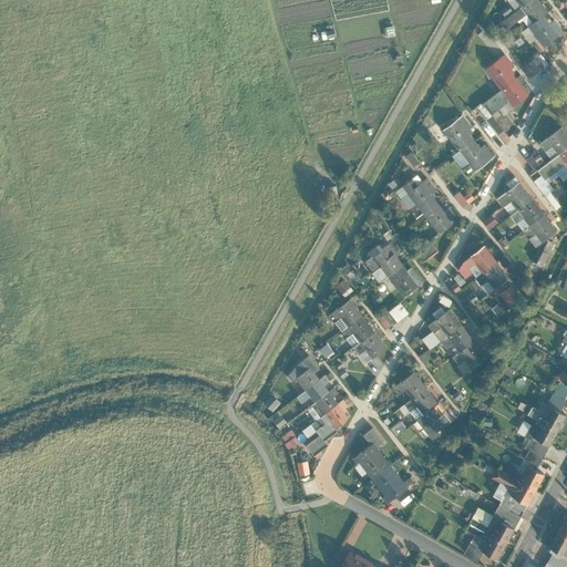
[(538,0),(527,0),(519,7),(500,22),(505,29),(525,14),(532,22),(543,14),(547,11),(538,0)]
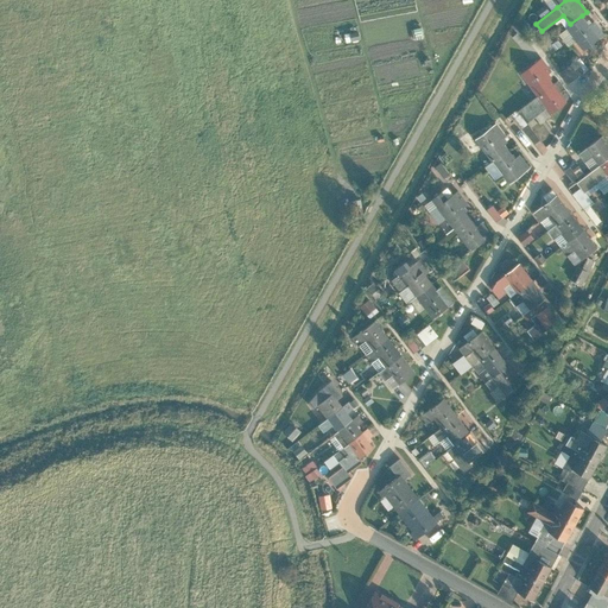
[(570,24),(565,29),(582,50),(603,33),(594,20),(589,25),(582,16),(570,24)]
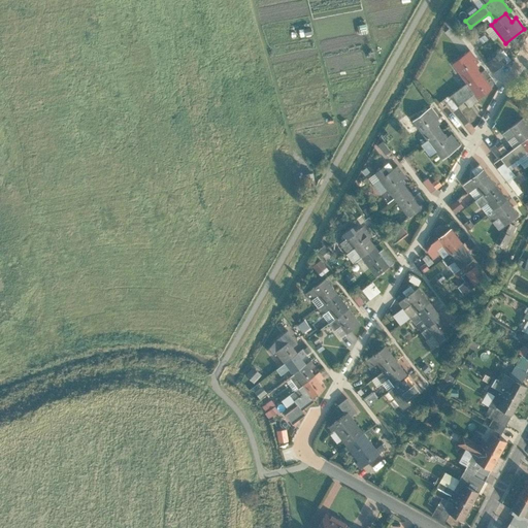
[(452,64),(466,84),(480,73),(477,69),(480,68),(476,64),(479,62),(470,50),(452,64)]
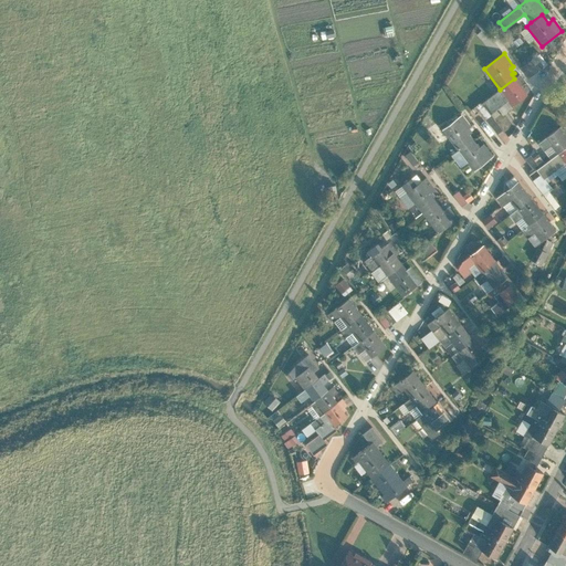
[(528,76),(548,64),(541,53),(522,65),(528,76)]
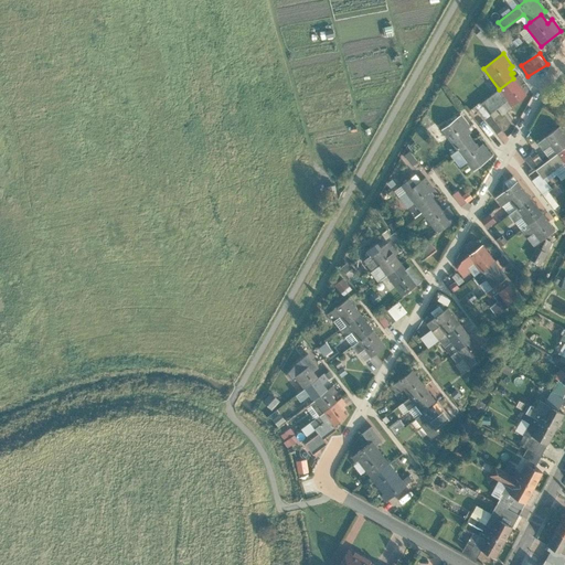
[(525,94),(513,78),(499,89),(480,103),(489,115),(507,100),(511,106),(525,94)]
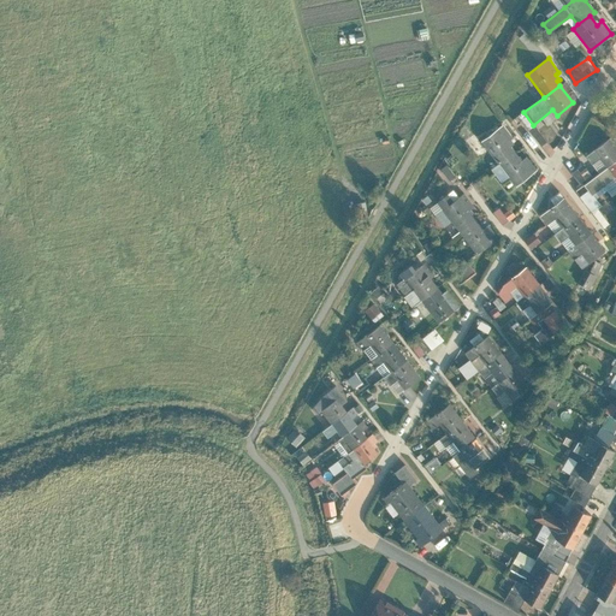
[(480,142),(497,164),(514,152),(507,142),(513,137),(502,125),(480,142)]
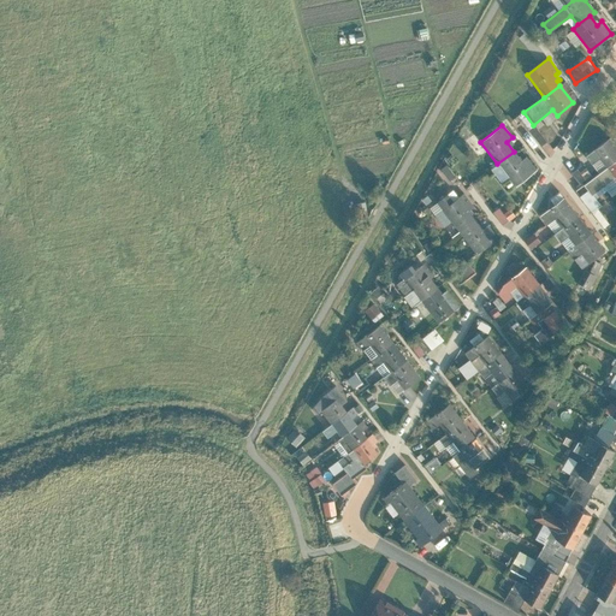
[(615,159),(615,147),(609,138),(586,157),(599,173),(615,159)]
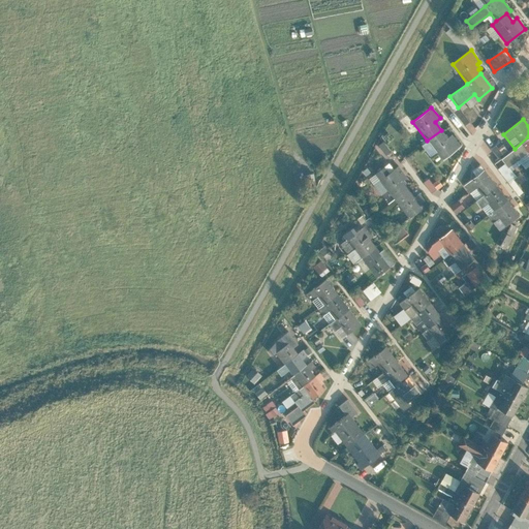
[(441,130),(427,141),(441,159),(461,145),(452,134),(447,137),(441,130)]
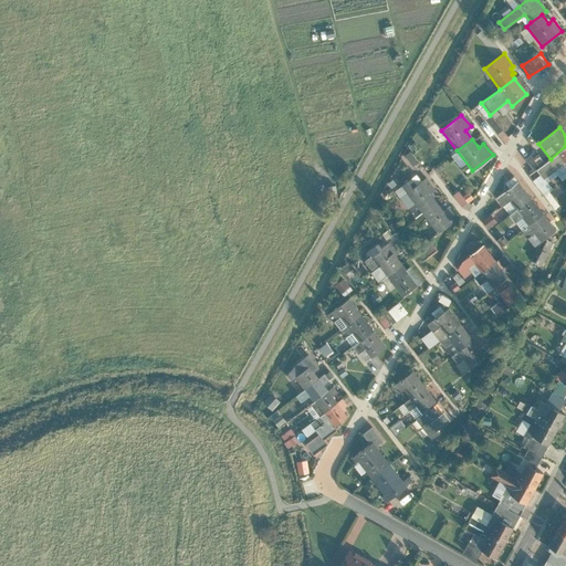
[(565,146),(551,159),(536,170),(543,179),(564,164),(565,166),(565,146)]
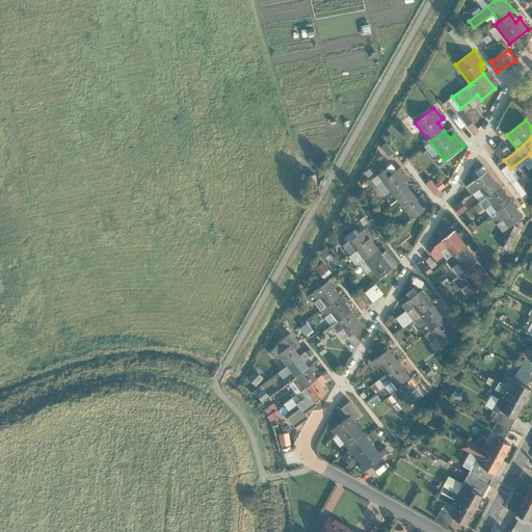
[(501,148),(506,155),(507,156),(512,152),(511,151),(506,143),(501,148)]
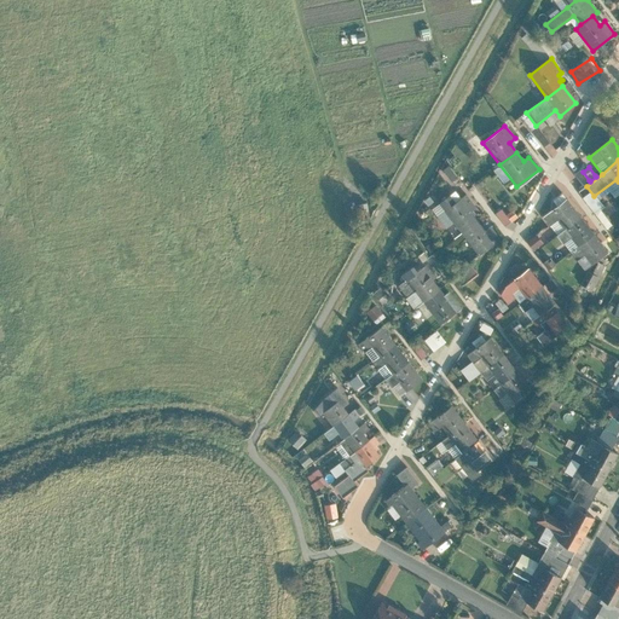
[(580,168),(574,173),(583,184),(589,180),(583,172),(580,168)]
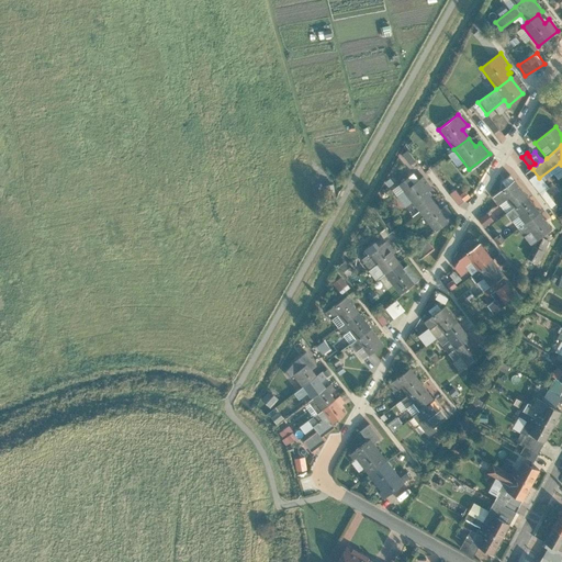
[(397,184),(418,212),(434,201),(427,192),(433,189),(423,176),(413,183),(407,177),(397,184)]
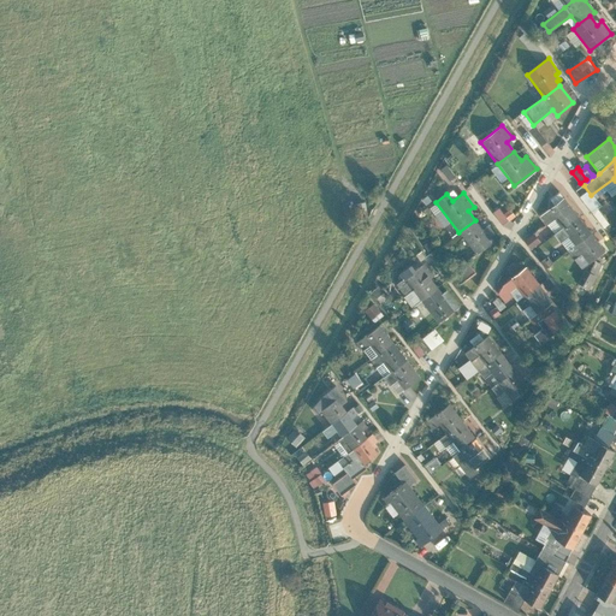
[(578,215),(564,197),(539,215),(546,225),(554,220),(561,229),(578,215)]
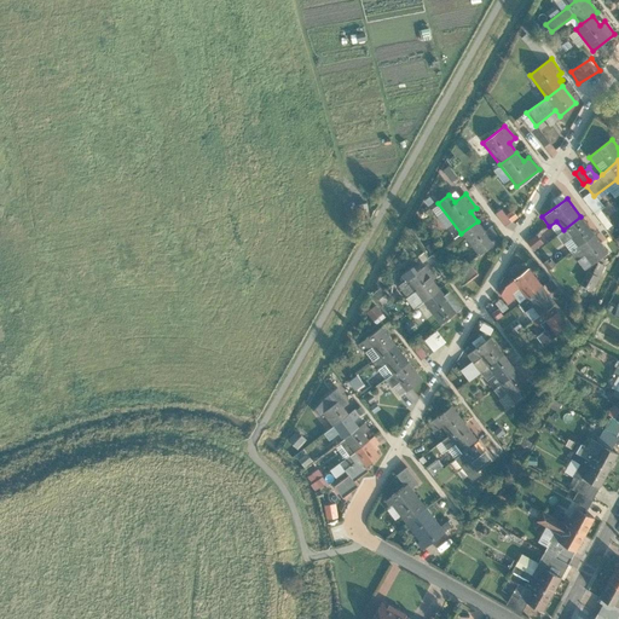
[(503,207),(497,212),(508,225),(520,214),(514,208),(508,213),(503,207)]
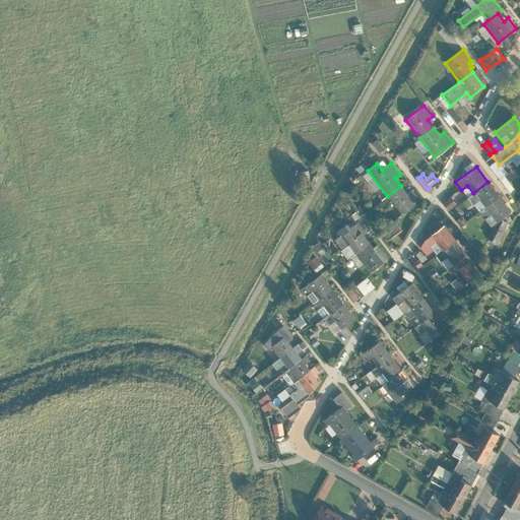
[(488,182),(473,193),(467,198),(472,204),(479,200),(484,207),(499,197),(488,182)]
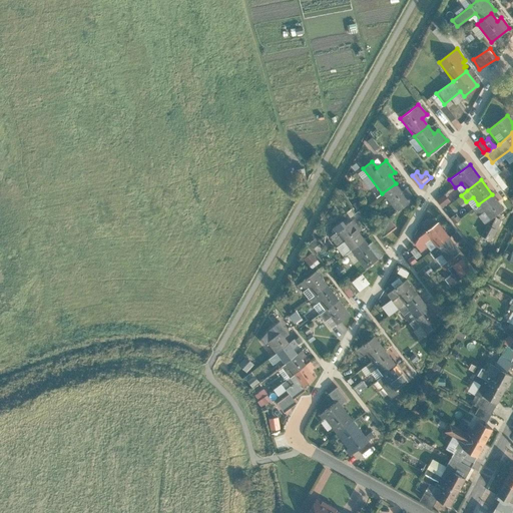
[(396,183),(382,193),(396,211),(415,197),(406,187),(402,190),(396,183)]
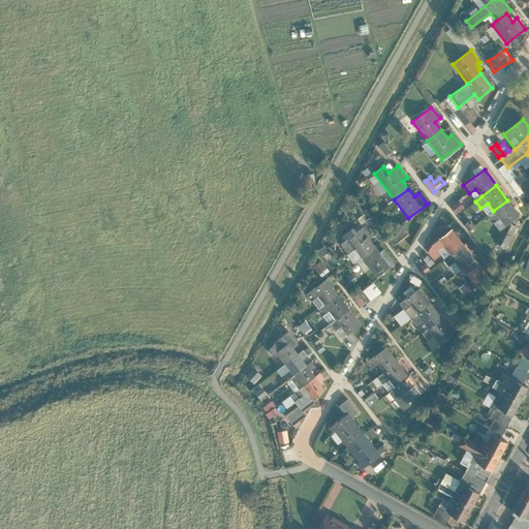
[(452,205),(457,213),(467,207),(461,198),(452,205)]
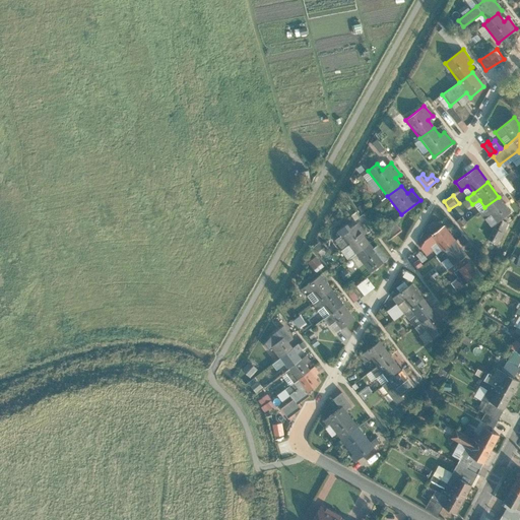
[(484,207),(479,212),(484,218),(491,214),(497,222),(511,212),(499,197),(484,207)]
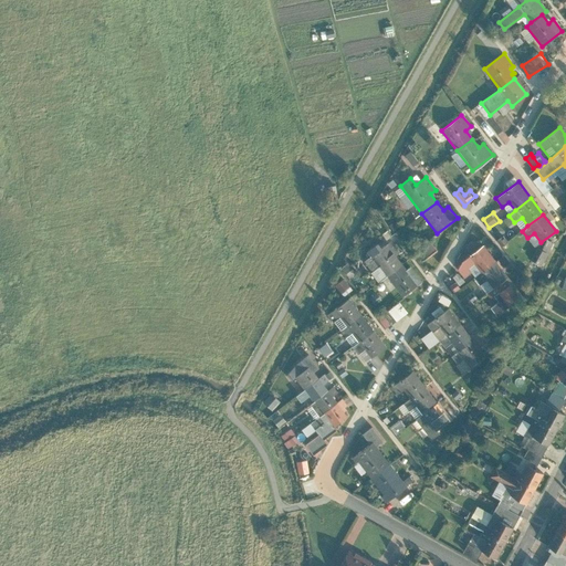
[(415,249),(423,261),(439,249),(431,238),(415,249)]
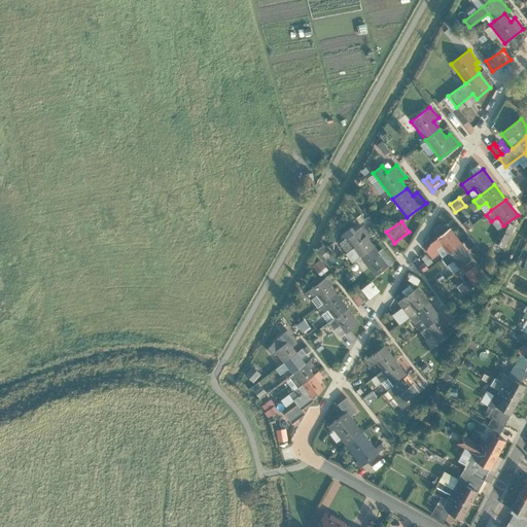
[(504,233),(511,236),(516,225),(510,222),(504,233)]
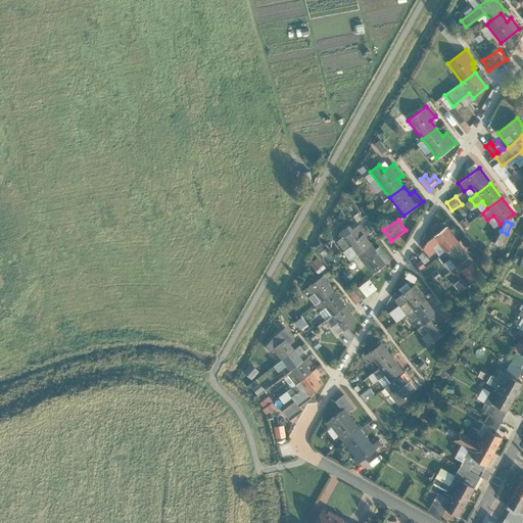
[(357,255),(371,244),(365,237),(369,233),(361,223),(342,237),(357,255)]
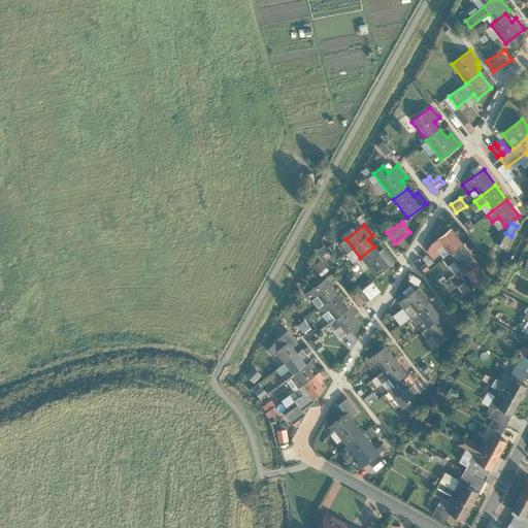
[(441,246),(448,255),(462,244),(451,229),(436,240),(430,244),(426,253),(432,260),(438,255),(436,251),(441,246)]
